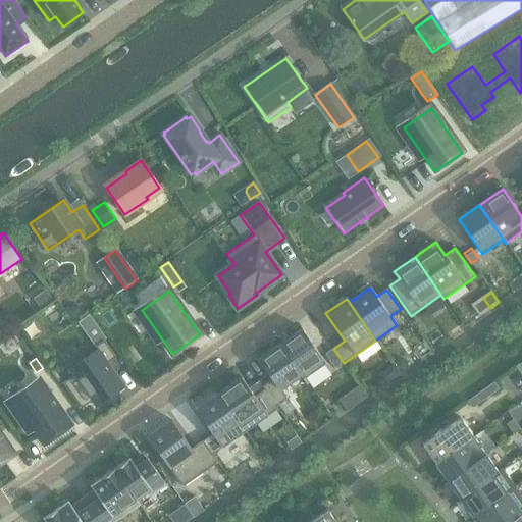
[(90,315),(79,323),(83,329),(94,322),(90,315)]
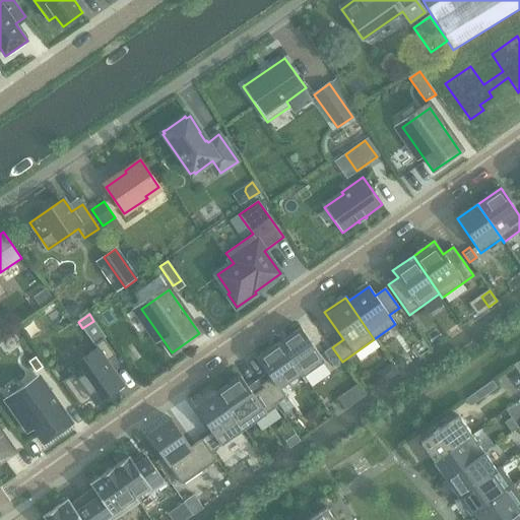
[(304,377),(324,362),(320,355),(301,328),(279,343),(304,377)]
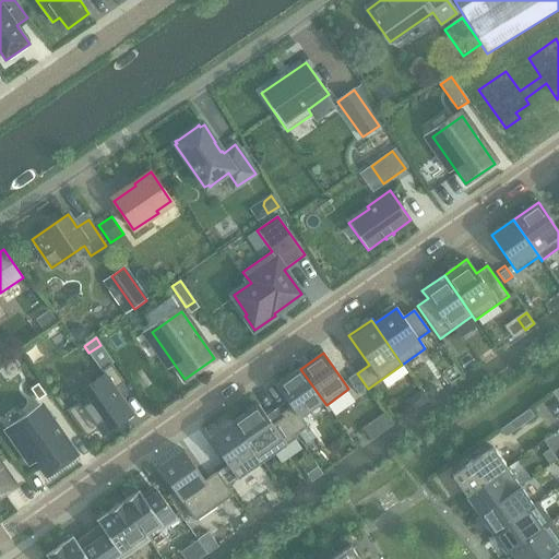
[(116,389),(123,382),(111,365),(102,371),(104,375),(74,396),(79,403),(68,411),(87,438),(98,430),(103,437),(133,414),(116,389)]
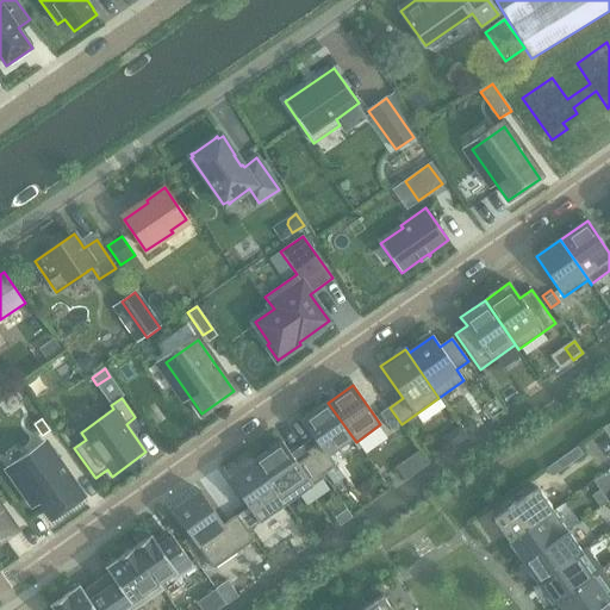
[(356,442),(328,403),(302,421),(318,443),(306,452),(309,455),(324,478),(325,478),(323,475),(336,466),(328,455),(352,437),(355,442),(356,442)]
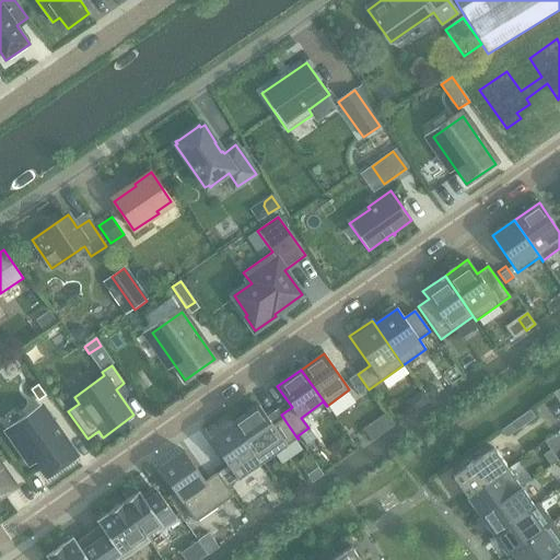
[(358,374),(349,381),(360,396),(369,389),(358,374)]
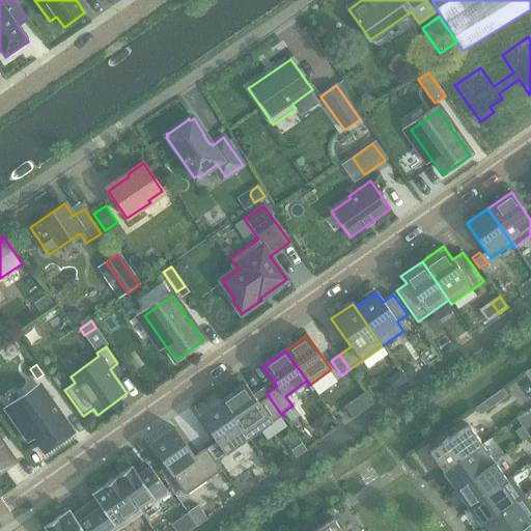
[(36,365),(29,369),(36,381),(44,375),(36,365)]
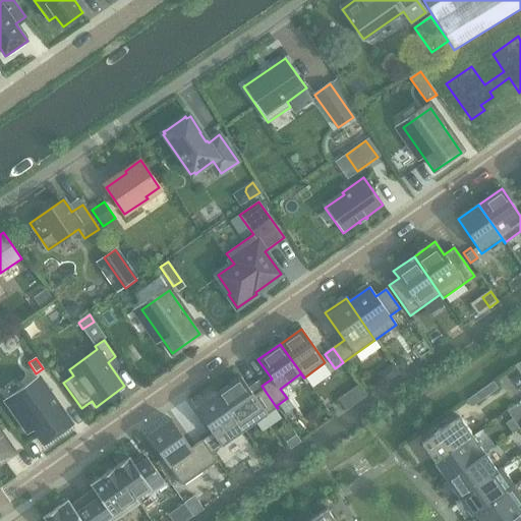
[(399,358),(396,361),(395,365),(398,368),(402,369),(405,366),(406,362),(403,359),(399,358)]
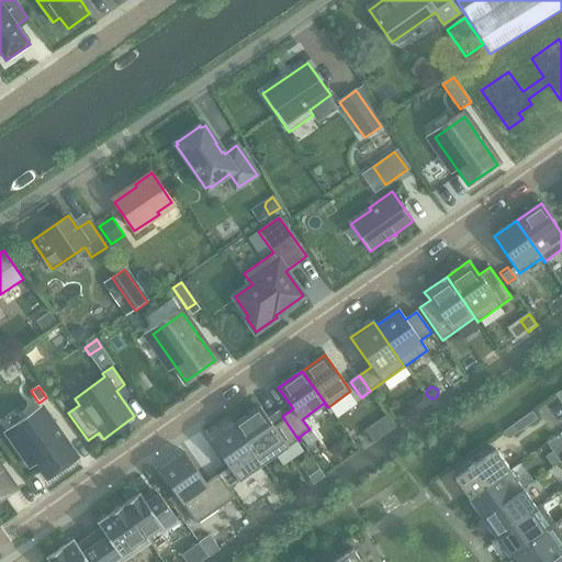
[(423,392),(418,396),(425,406),(430,403),(423,392)]
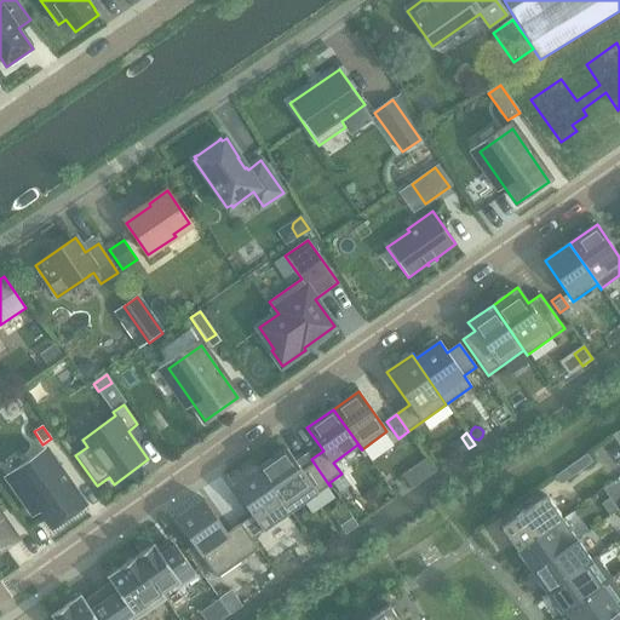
[(291,514),(329,486),(314,463),(303,471),(287,448),(259,468),(291,514)]
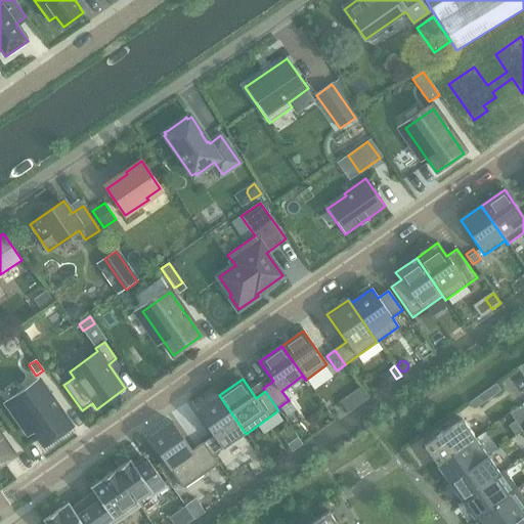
[(40,382),(12,401),(35,433),(44,446),(72,426),(40,382)]
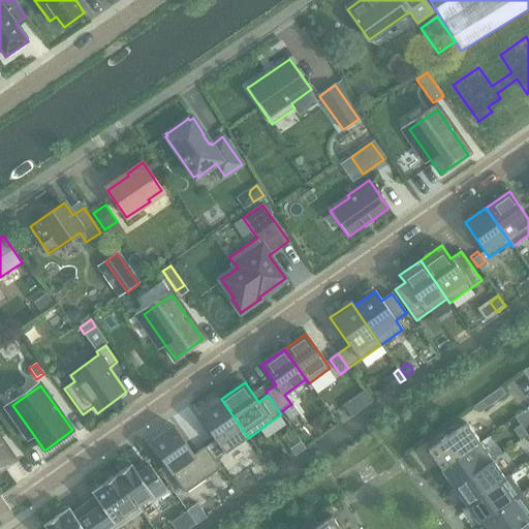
[(500,387),(484,400),(489,406),(505,395),(500,387)]
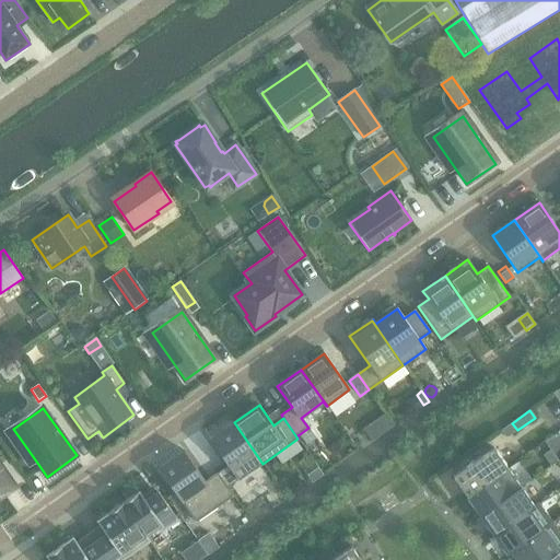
[(385,415),(378,419),(387,431),(394,427),(385,415)]
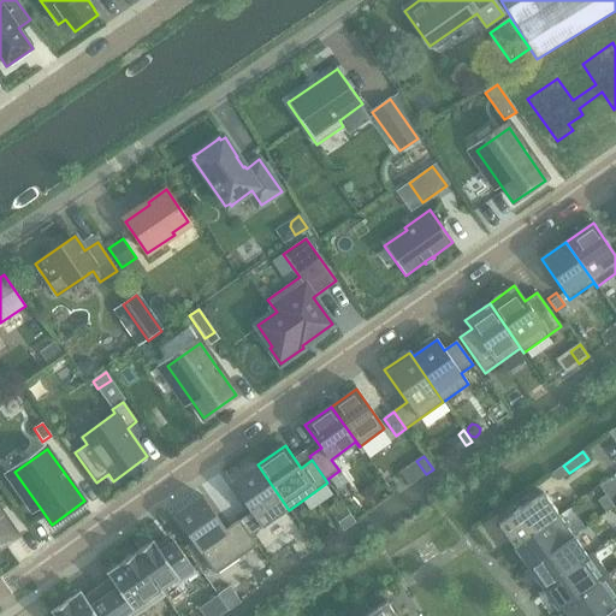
[(289,510),(258,465),(231,484),(252,513),(240,521),(240,520),(238,520),(256,546),(258,546),(250,537),(289,510)]
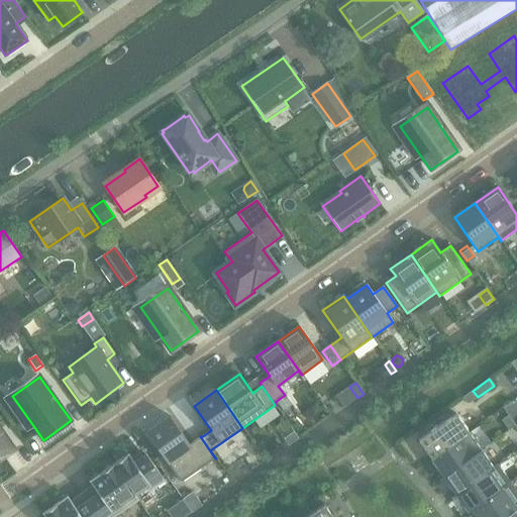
[(478,397),(473,391),(462,398),(468,404),(478,397)]
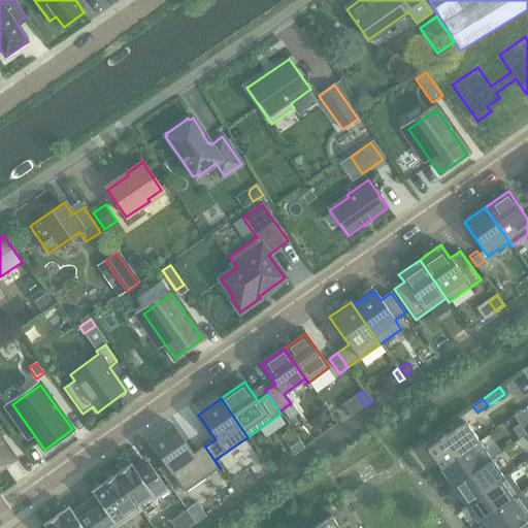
[(440,468),(479,441),(465,422),(433,444),(427,449),(430,453),(440,468)]
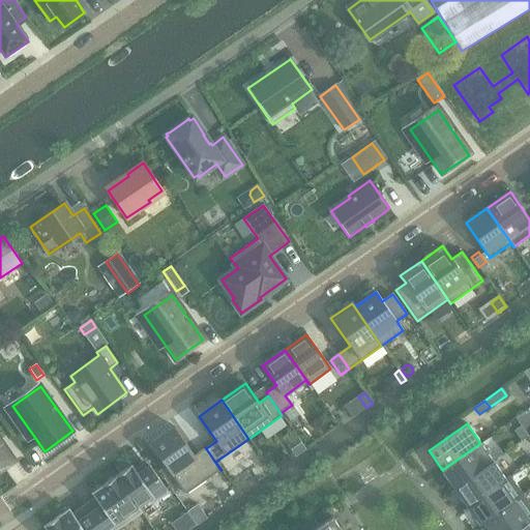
[(221,470),(205,447),(195,455),(174,427),(150,444),(185,495),(221,470)]
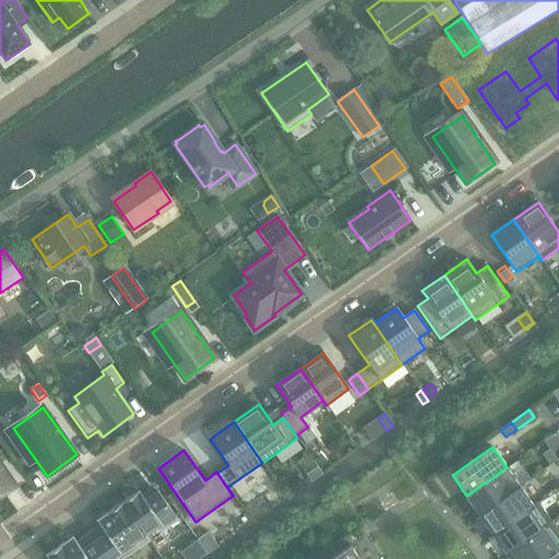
[(557,461),(549,450),(543,455),(550,465),(557,461)]
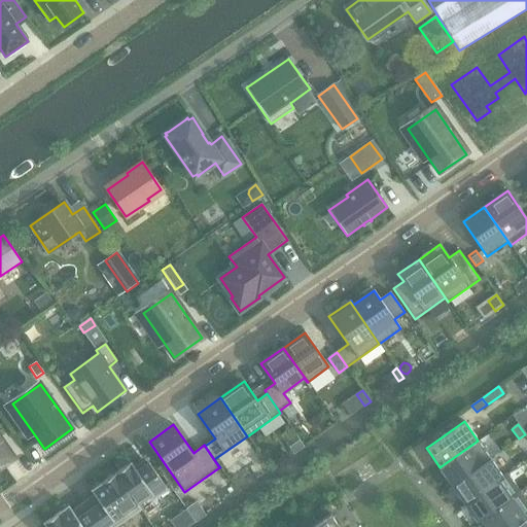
[(0,467),(13,458),(0,438),(0,467)]
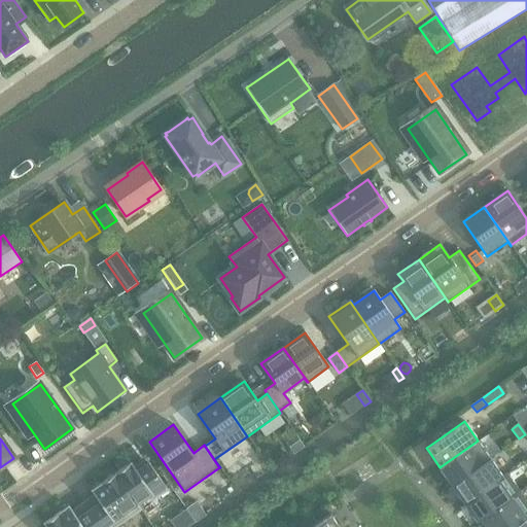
[(300,441),(289,448),(294,454),(305,447),(300,441)]
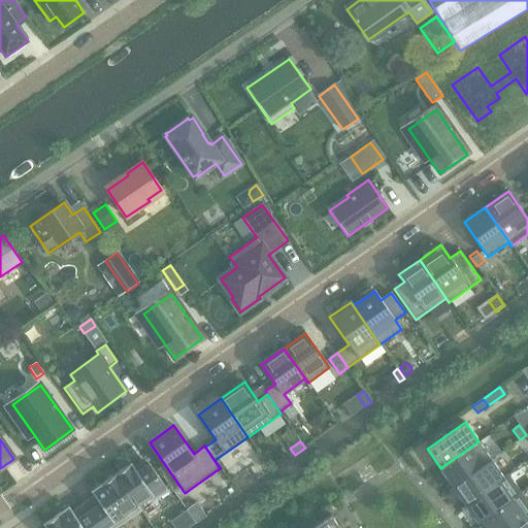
[(453,486),(491,459),(479,441),(440,468),(453,486)]
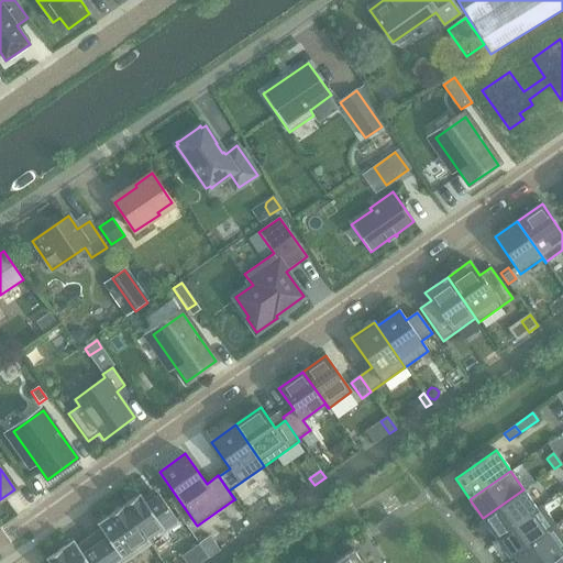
[(533,514),(538,510),(523,489),(483,518),(497,538),(533,512),(533,514)]
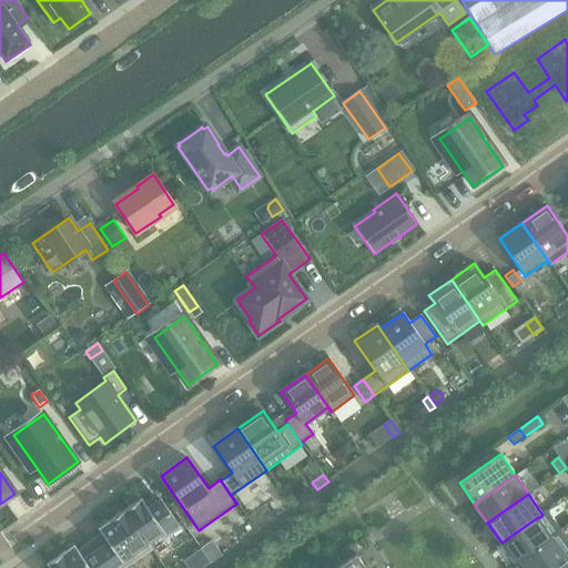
[(181,529),(160,498),(148,507),(144,504),(141,498),(124,510),(152,549),(150,545),(161,536),(164,540),(181,529)]
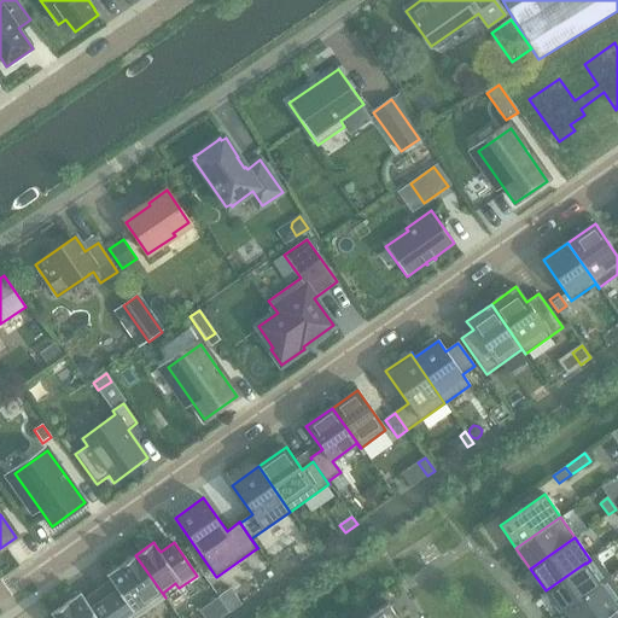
[(135,617),(165,598),(135,555),(108,575),(111,581),(117,589),(104,599),(117,617),(135,617)]
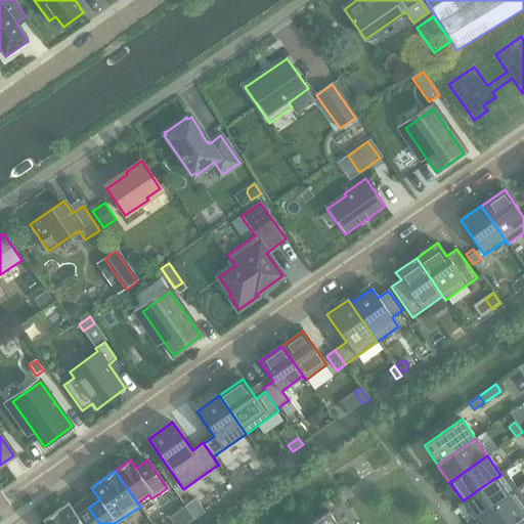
[(479,516),(509,494),(496,478),(496,477),(463,500),(475,519),(479,517),(479,516)]
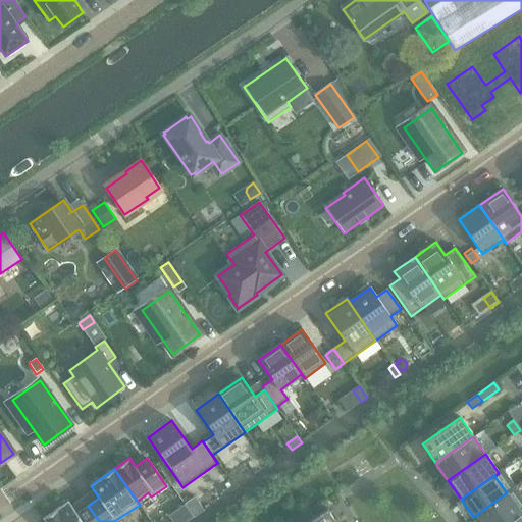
[(482,521),(503,521),(520,511),(507,492),(477,514),(477,515),(482,521)]
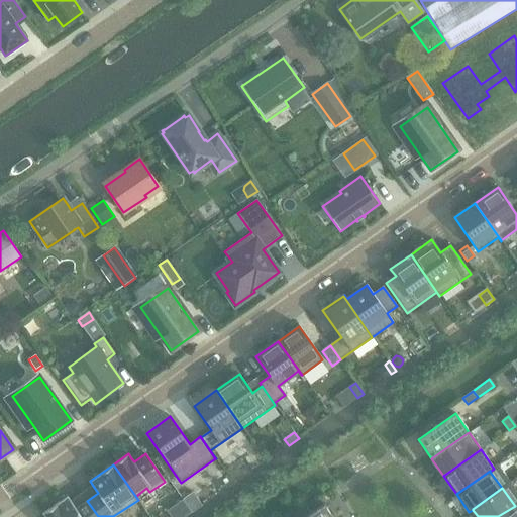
[(193,492),(183,499),(192,513),(202,506),(193,492)]
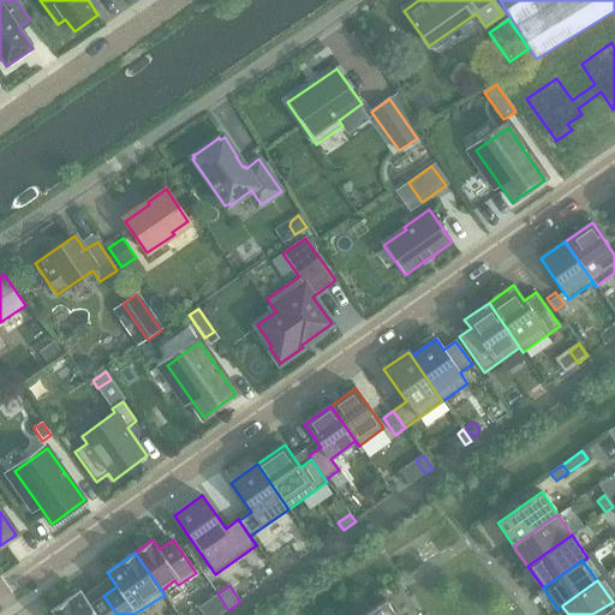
[(117,614),(103,596),(90,604),(84,596),(81,591),(51,611),(53,614),(117,614)]
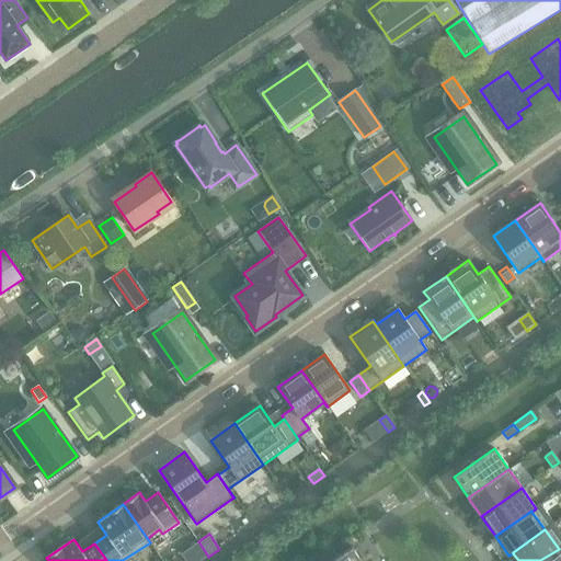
[(198,542),(190,549),(198,560),(199,560),(208,556),(198,542)]
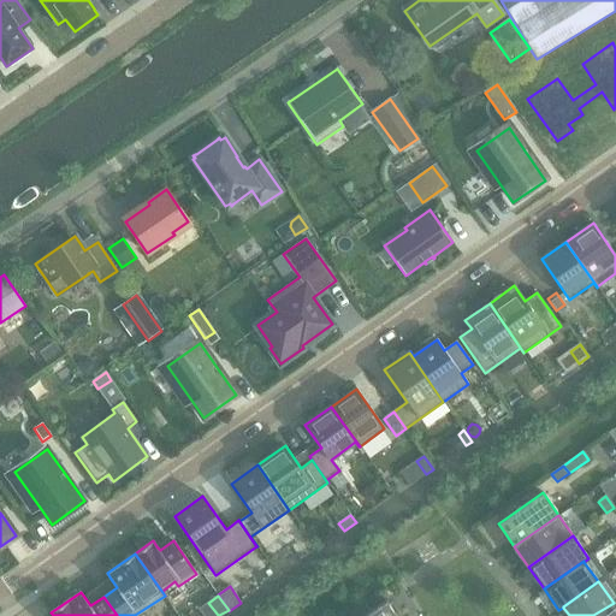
[(363,615),(396,615),(386,600),(363,615)]
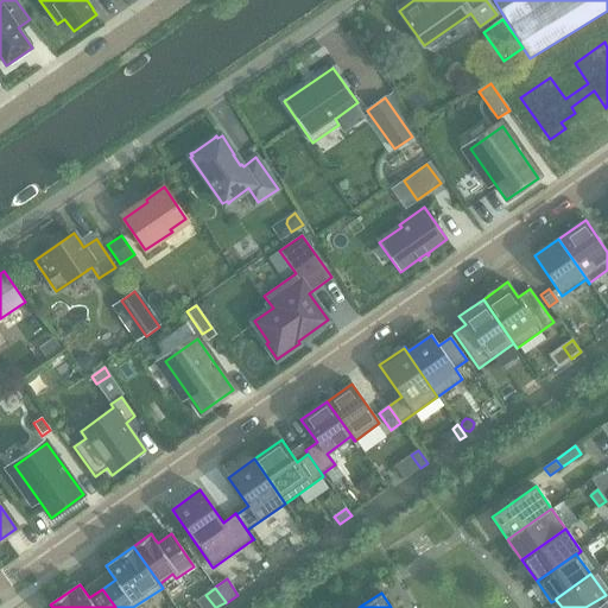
[(607,607),(607,599),(606,595),(586,607),(607,607)]
